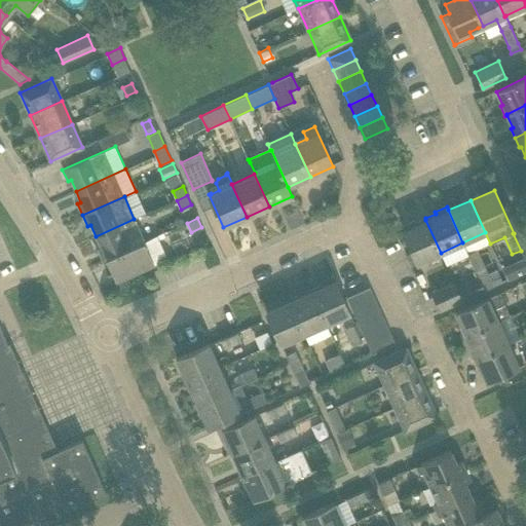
[(425,218),(415,223),(414,221),(401,227),(412,252),(405,255),(410,266),(441,253),(425,220),(425,218)]
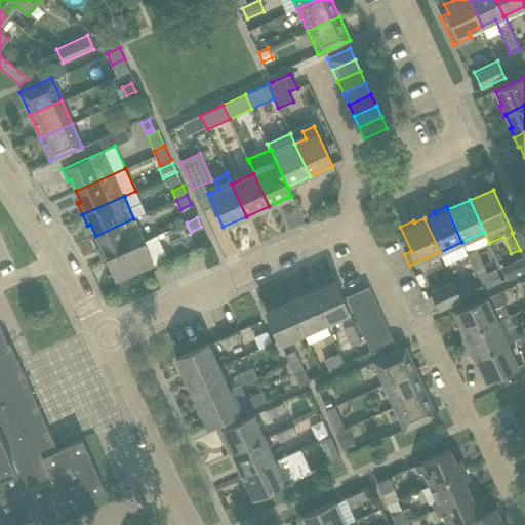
[(97,248),(102,259),(144,241),(133,218),(95,236),(101,247),(97,248)]
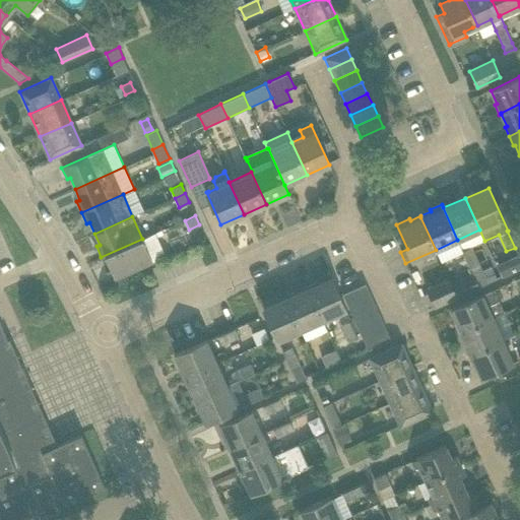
[(142,239),(101,257),(106,268),(110,267),(115,278),(152,262),(142,239)]
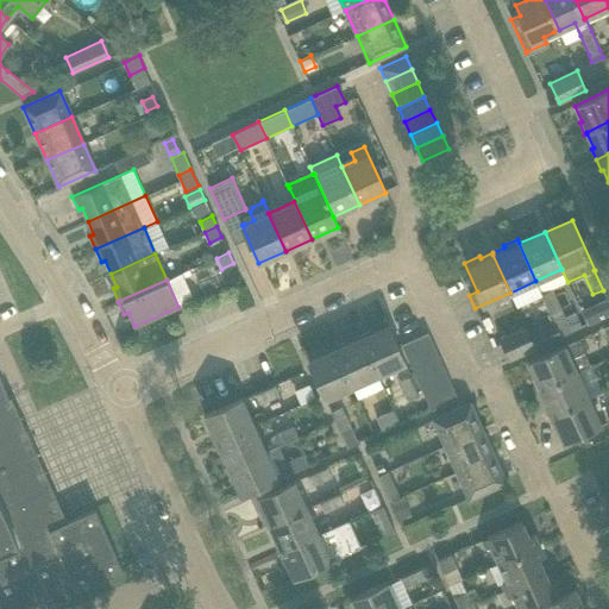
[(551,314),(553,319),(560,337),(582,327),(575,312),(564,316),(560,309),(552,289),(541,294),(551,314)]
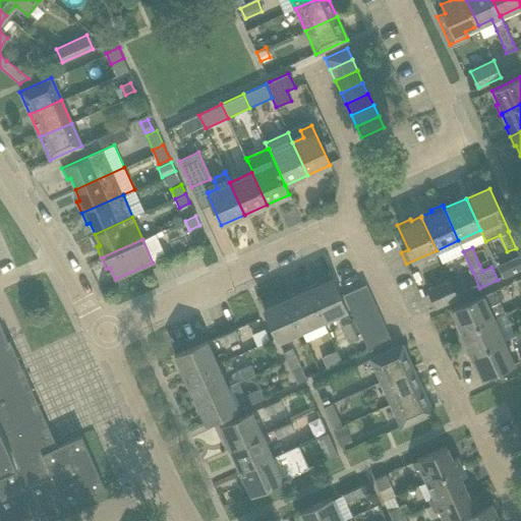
[(520,257),(519,255),(507,261),(512,273),(520,269),(520,257)]
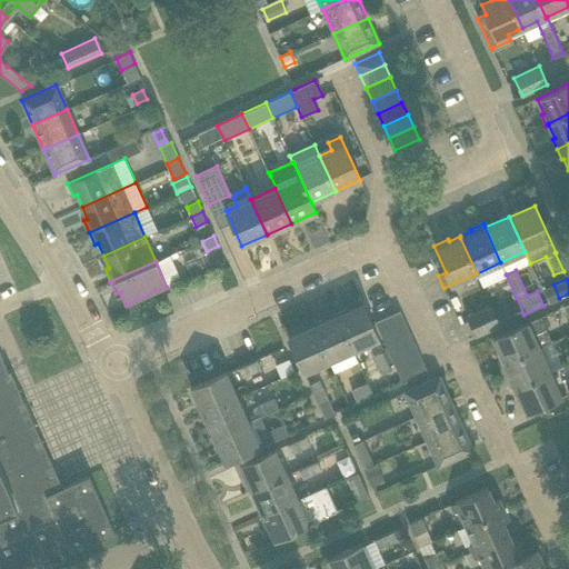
[(517,298),(492,308),(500,326),(523,315),(517,298)]
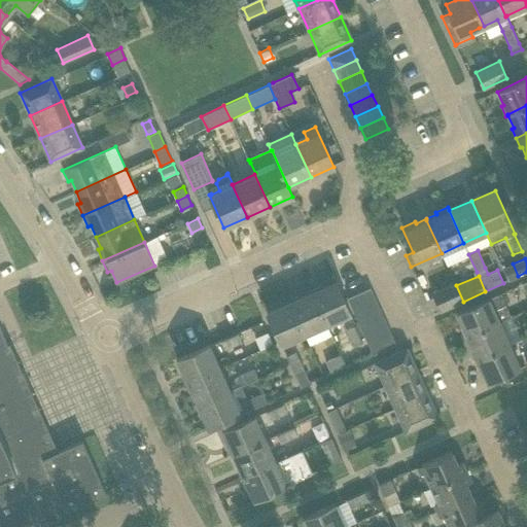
[(336,281),(312,291),(327,324),(350,314),(336,281)]
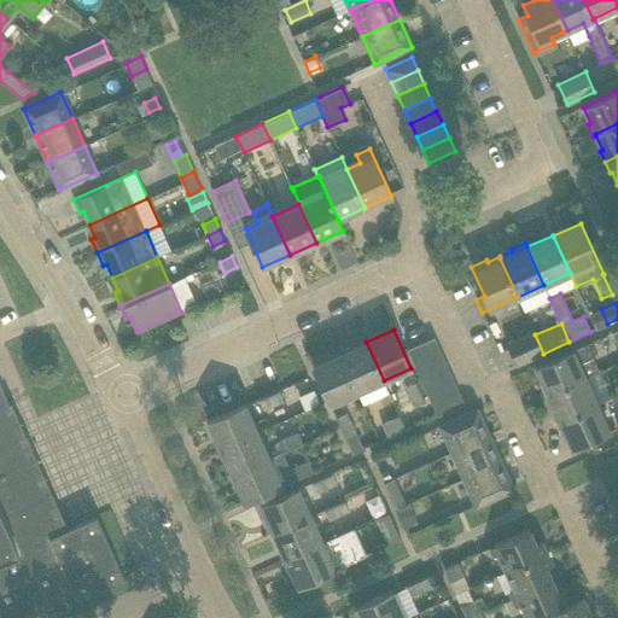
[(543,354),(535,334),(534,331),(506,343),(516,366),(543,354)]
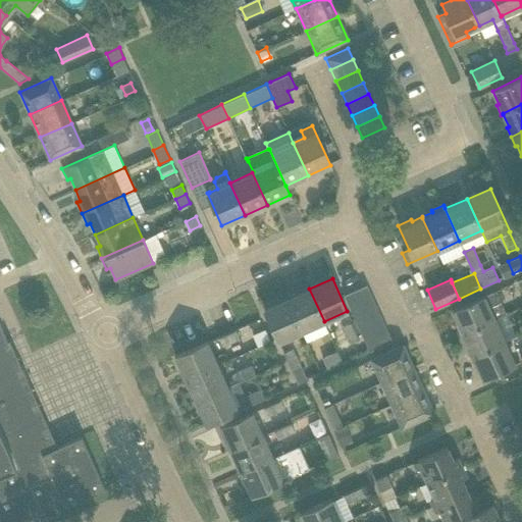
[(344,296),(349,307),(371,297),(366,284),(344,296)]
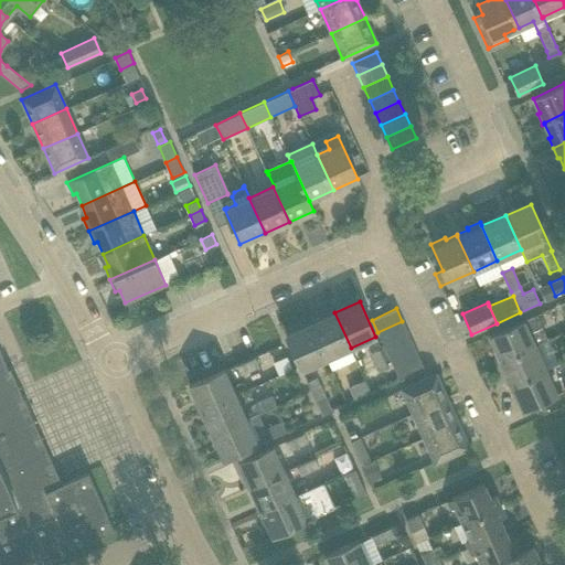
[(334,312),(310,323),(326,359),(351,348),(334,312)]
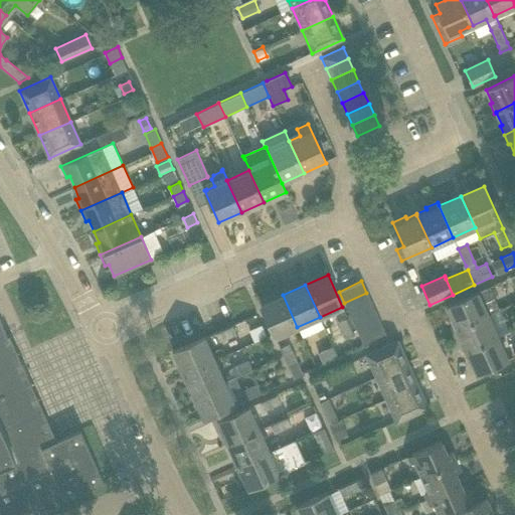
[(446,306),(456,329),(488,315),(483,303),(494,298),(489,287),(446,306)]
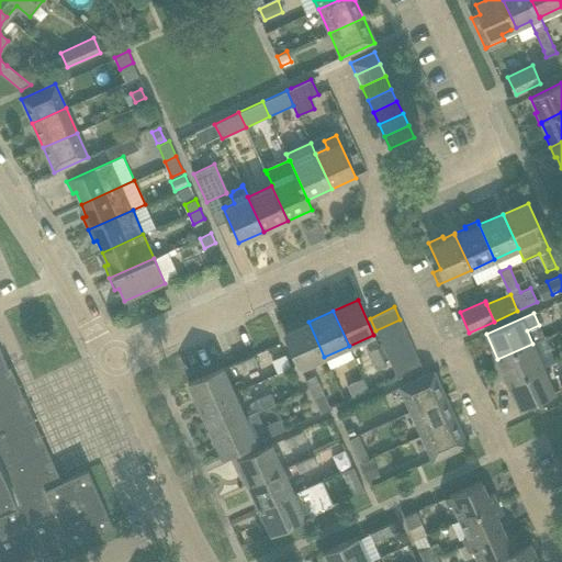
[(375,330),(381,341),(405,330),(400,319),(375,330)]
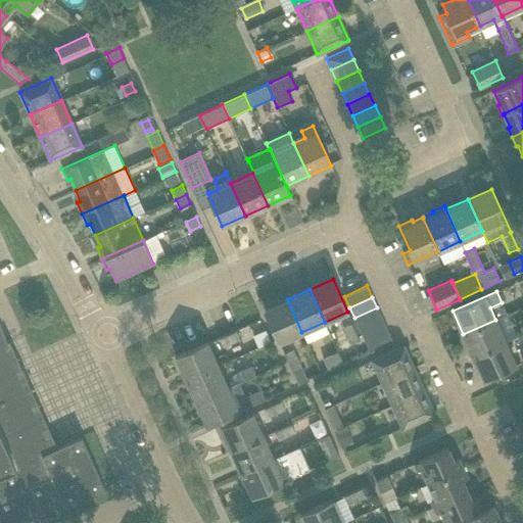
[(301,332),(287,299),(265,310),(279,342),(301,332)]
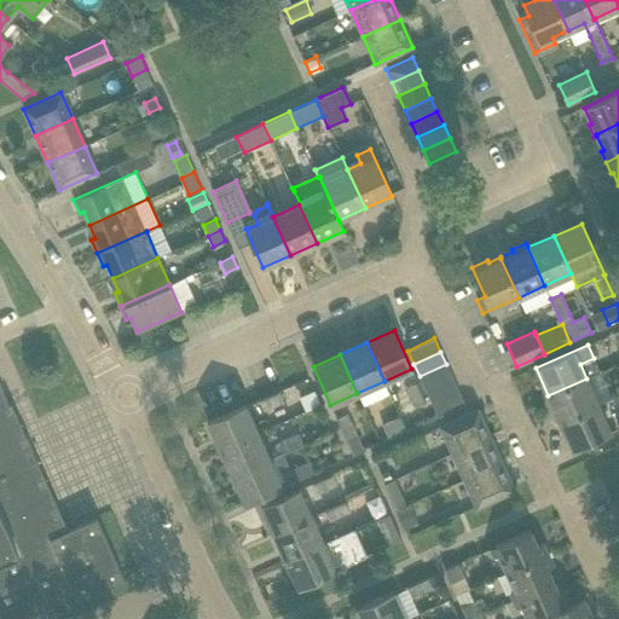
[(420,376),(426,389),(452,377),(446,364),(420,376)]
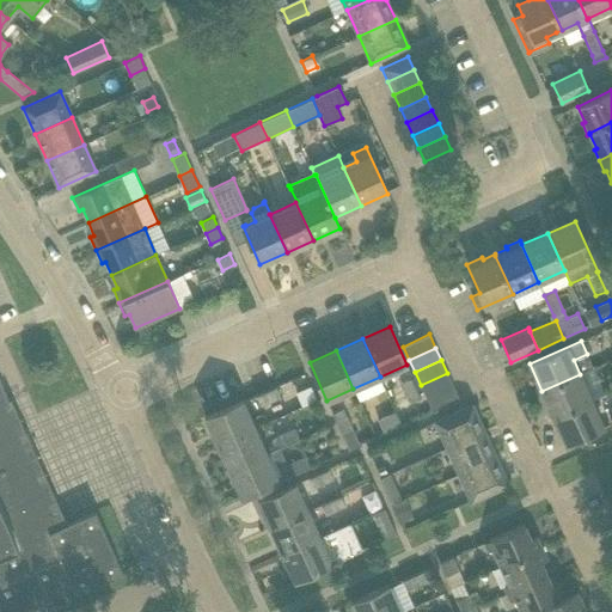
[(421,385),(427,398),(453,386),(447,373),(421,385)]
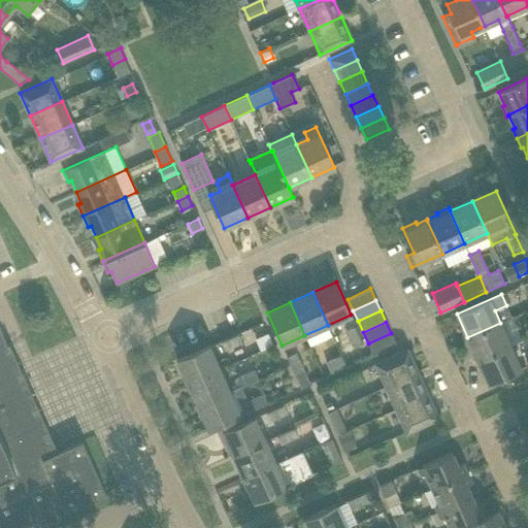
[(467,337),(477,360),(510,344),(500,323),(467,337)]
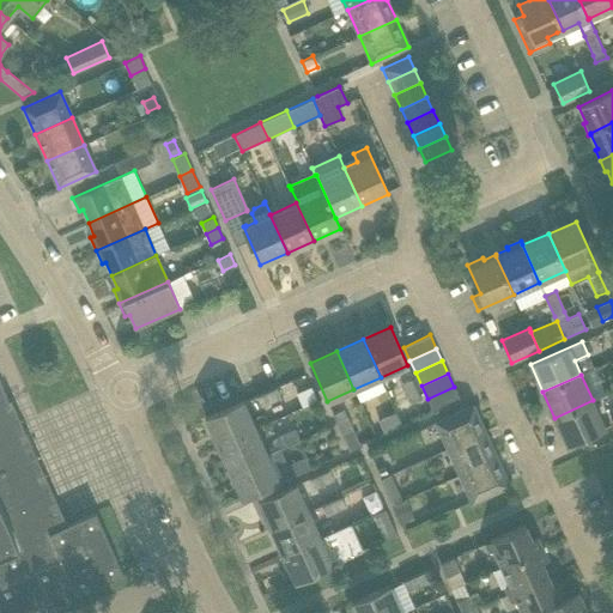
[(401,383),(411,404),(422,399),(413,378),(401,383)]
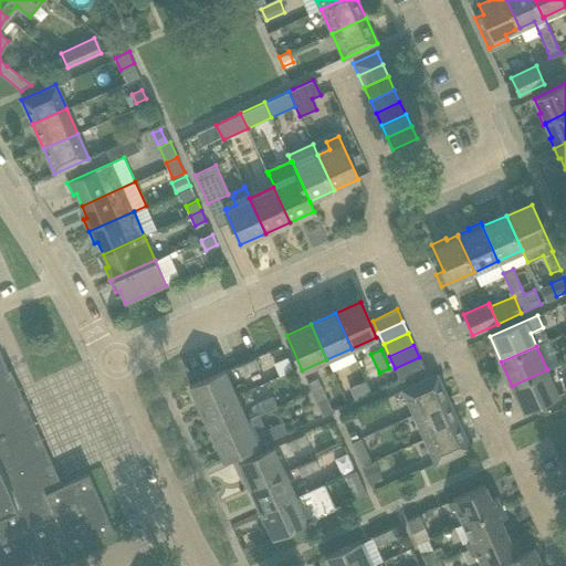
[(0,565),(14,565),(67,543),(71,549),(114,530),(88,472),(60,485),(0,353),(0,565)]
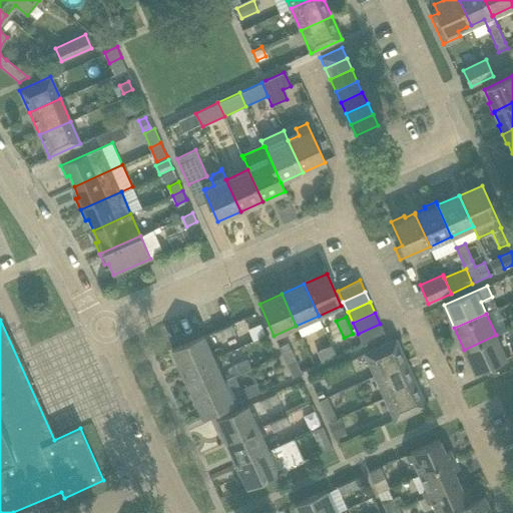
[(260,324),(247,330),(252,341),(265,336),(260,324)]
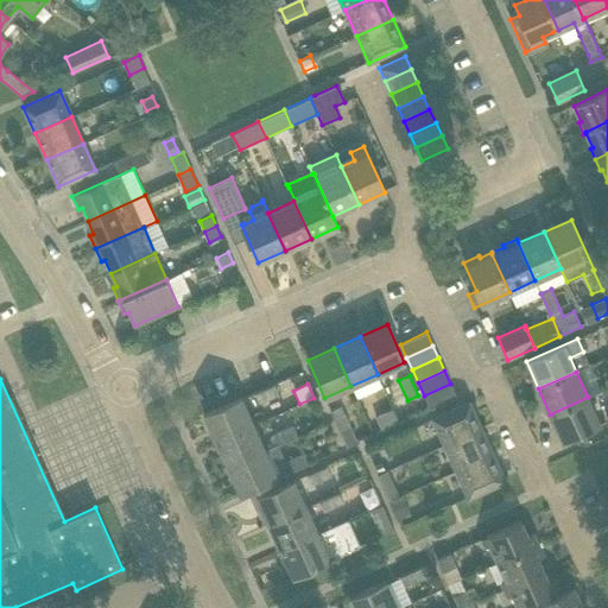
[(450,384),(424,396),(430,409),(456,397),(450,384)]
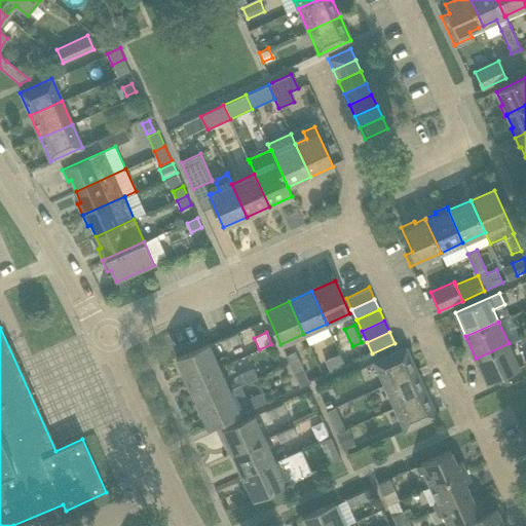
[(221,340),(224,349),(241,342),(237,333),(221,340)]
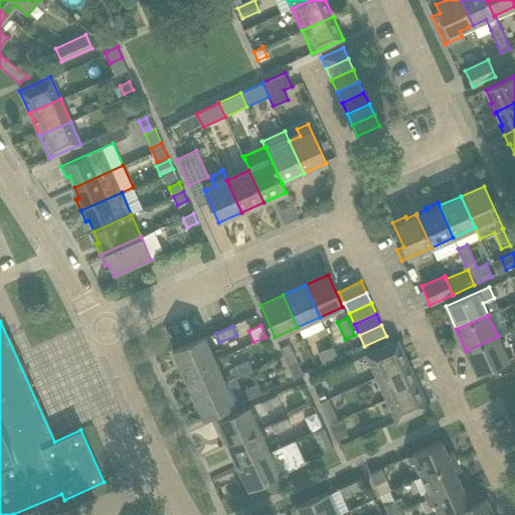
[(316,332),(323,349),(332,345),(325,328),(316,332)]
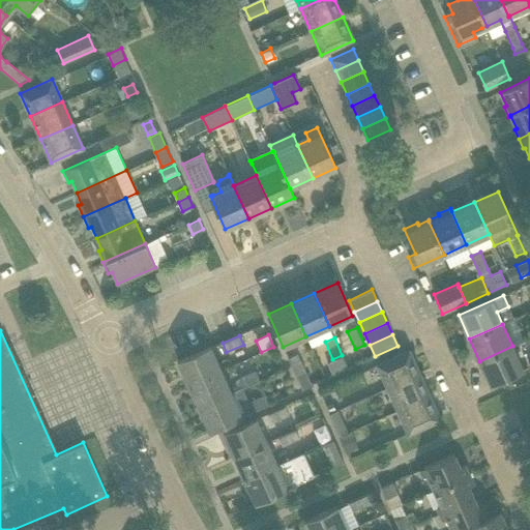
[(512,346),(479,361),(490,384),(523,370),(512,346)]
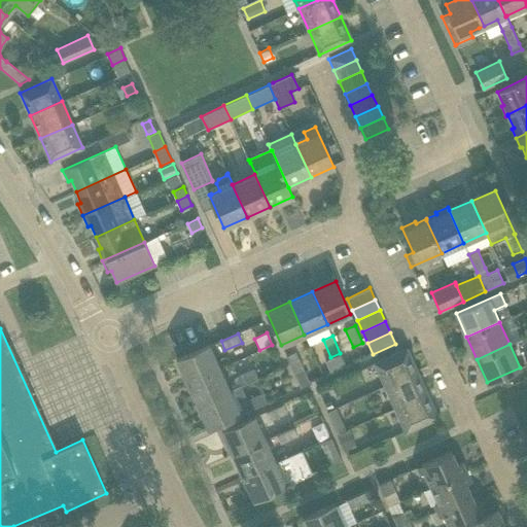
[(177,359),(187,382),(219,367),(209,345),(177,359)]
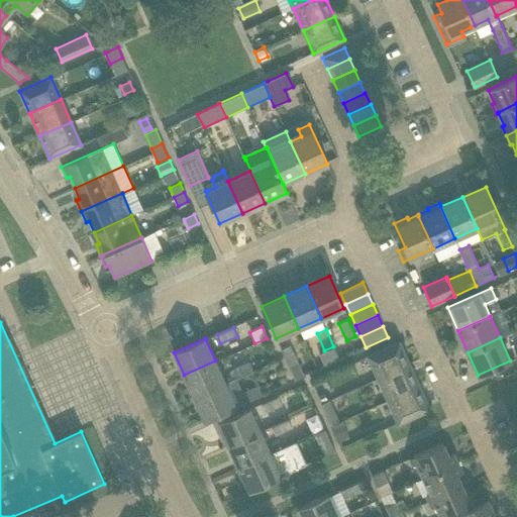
[(367,355),(377,379),(409,365),(399,341),(367,355)]
